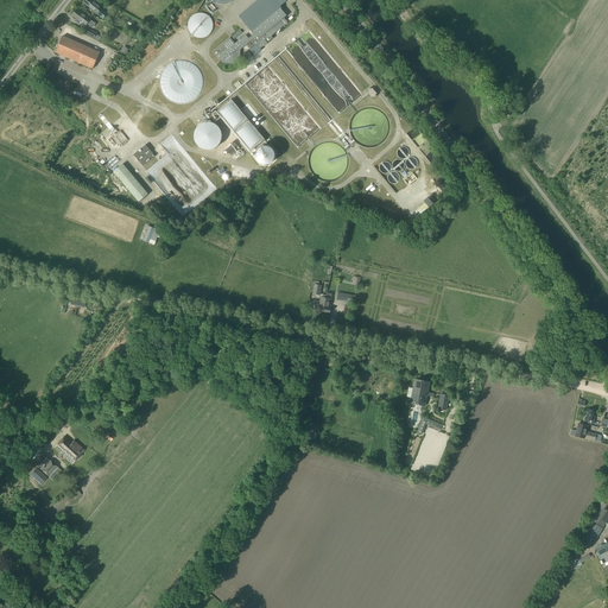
[(84,0),(83,2),(103,19),(108,14),(102,10),(102,8),(96,4),(97,1),(95,0),(84,0)]
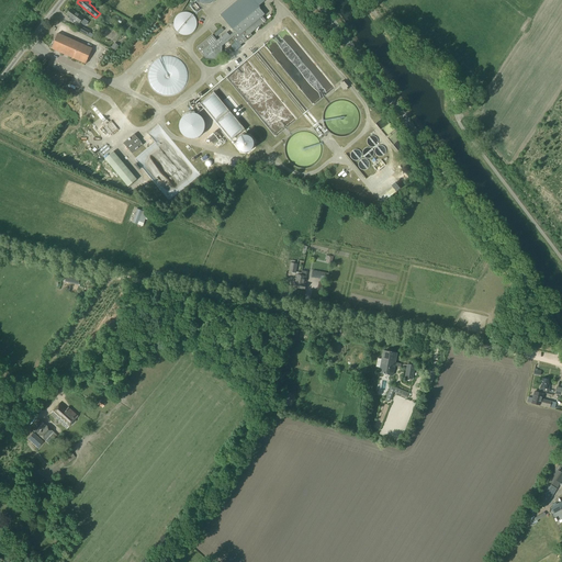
[(212,35),(197,48),(203,56),(204,57),(205,58),(215,59),(222,55),(222,54),(222,47),(222,46),(223,46),(234,36),(240,45),(253,35),(250,33),(266,21),(262,17),(265,14),(259,8),(260,8),(260,7),(254,0),(238,0),(221,15),(233,30),(234,30),(235,31),(229,36),(227,32),(216,41),(212,35)]
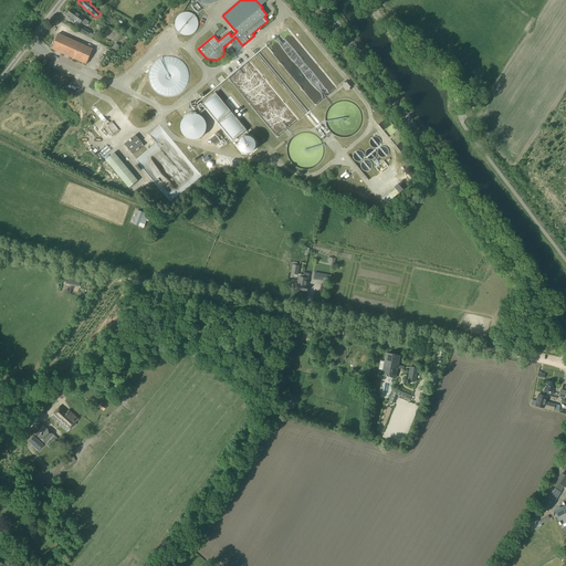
[(191,4),(198,13),(202,10),(196,1),(191,4)]
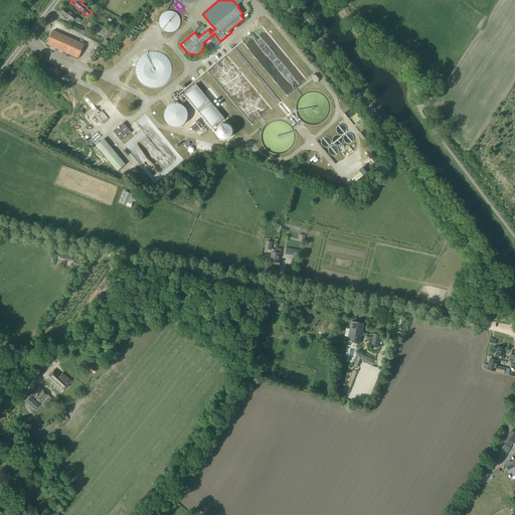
[(65,8),(61,14),(64,16),(63,18),(67,20),(68,19),(72,21),(73,21),(75,23),(78,19),(75,17),(76,16),(77,15),(73,12),(72,13),(65,8)]
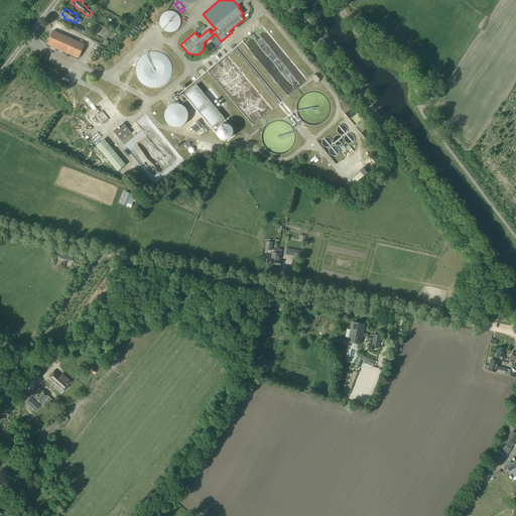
[(183,21),(183,19),(182,17),(181,15),(180,13),(178,11),(176,10),(174,10),(172,9),(170,10),(168,10),(165,11),(164,13),(162,14),(161,17),(160,19),(160,21),(160,23),(161,25),(162,27),(163,29),(165,31),(167,32),(169,32),(171,33),(173,33),(175,32),(178,31),(180,29),(181,28),(182,26),(183,23),(183,21)]
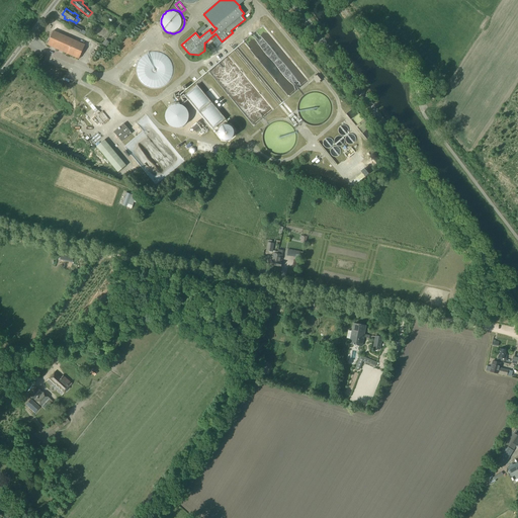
[(73,29),(80,33),(82,29),(82,28),(75,24),(73,29)]
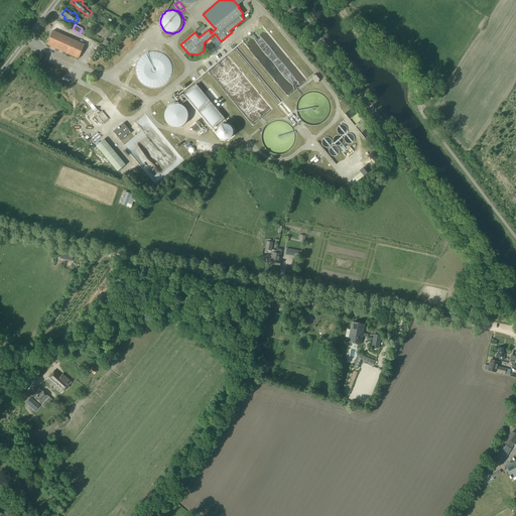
[(47,44),(79,58),(85,45),(56,32),(59,26),(56,25),(53,31),(47,44)]
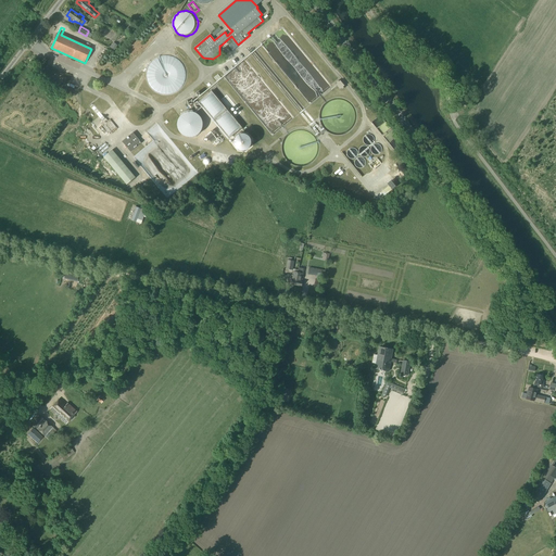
[(336,85),(340,90),(344,86),(340,80),(336,85)]
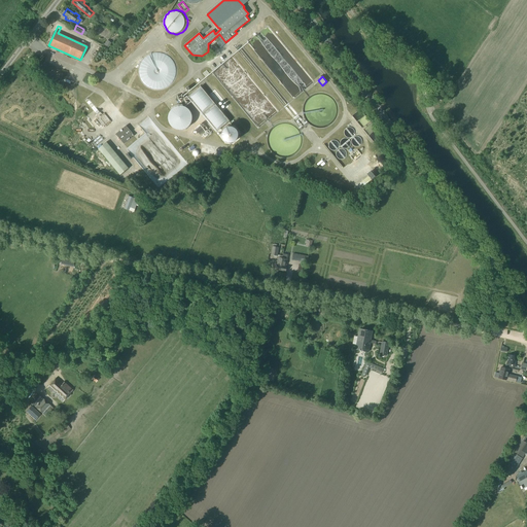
[(201,88),(189,98),(218,133),(231,123),(201,88)]
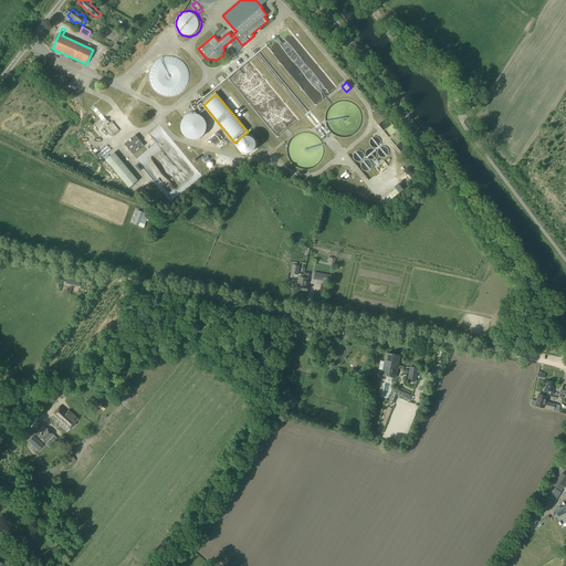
[(192,105),(196,111),(201,113),(202,112),(201,107),(197,102),(192,105)]
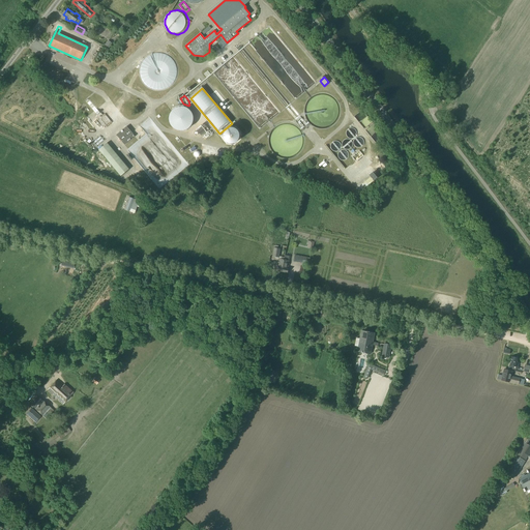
[(194,121),(194,119),(194,116),(193,114),(192,112),(190,110),(188,109),(186,108),(184,107),(182,107),(179,107),(177,107),(175,108),(173,110),(172,111),(170,113),(170,115),(169,118),(169,120),(170,122),(170,124),(172,126),(173,128),(175,129),(177,130),(179,131),(182,131),(184,130),(186,130),(188,129),(190,127),(192,125),(193,123),(194,121)]
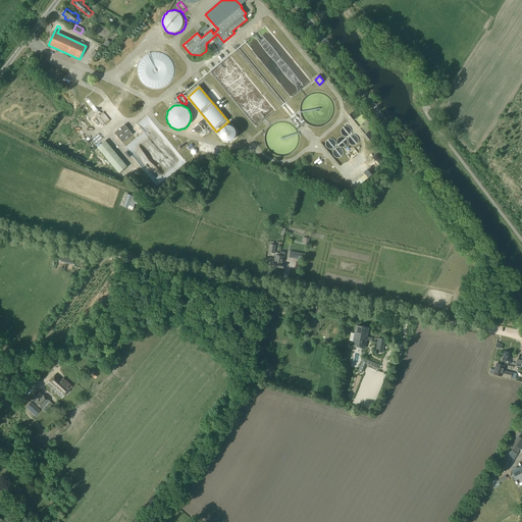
[(96,115),(98,117),(96,118),(103,127),(110,121),(103,113),(101,114),(100,112),(96,115)]
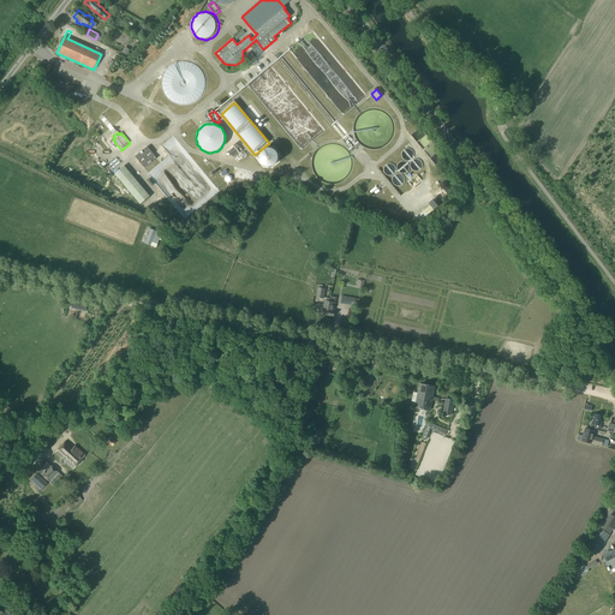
[(168,155),(179,147),(179,148),(180,147),(173,135),(160,143),(168,155)]
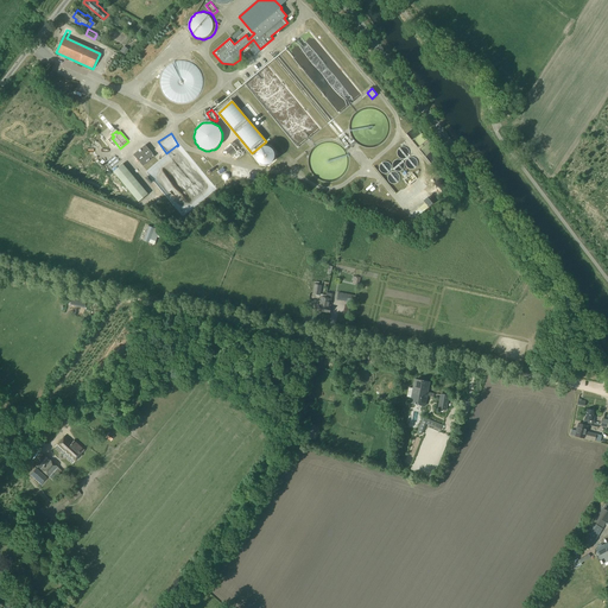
[(222,153),(223,153),(223,154),(223,156),(225,156),(226,156),(226,154),(227,154),(227,153),(228,154),(228,153),(230,156),(240,149),(234,141),(225,150),(226,151),(225,151),(223,151),(223,152),(222,153)]
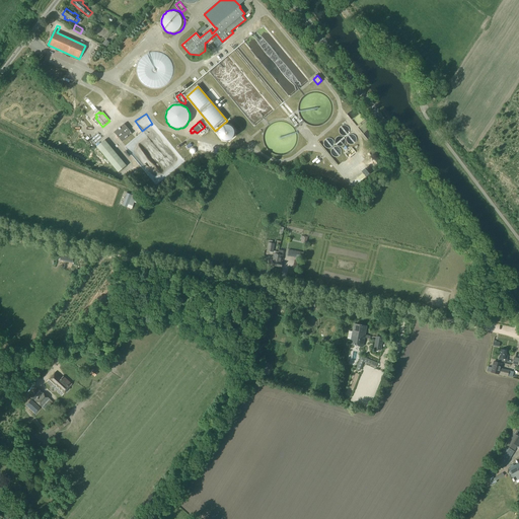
[(114,132),(119,138),(122,142),(132,134),(124,124),(114,132)]
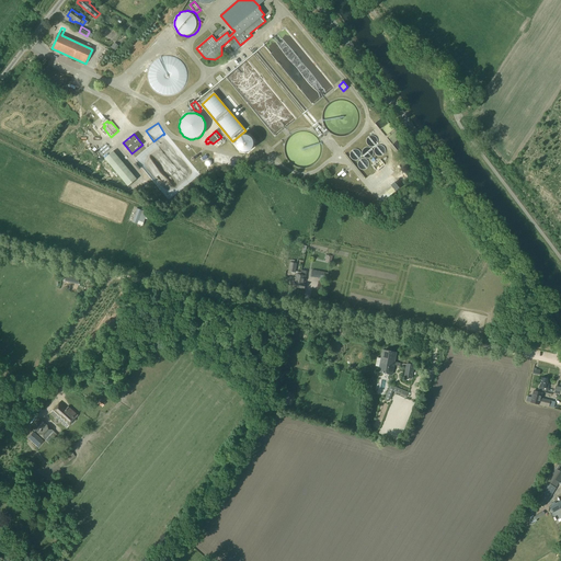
[(105,159),(128,186),(136,180),(113,152),(105,159)]
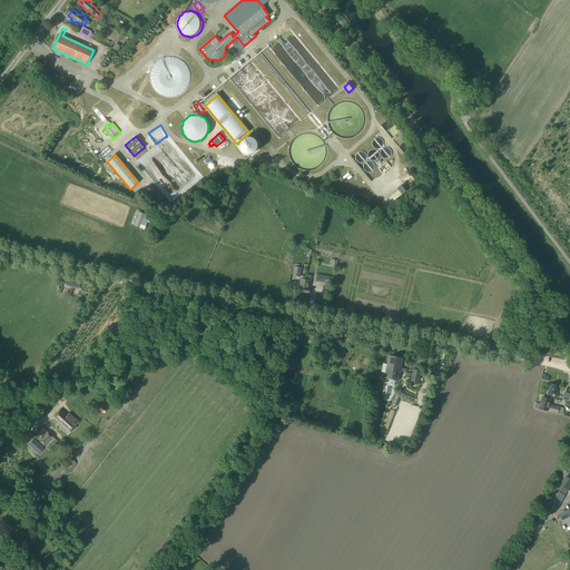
[(384,203),(387,206),(405,192),(402,187),(384,203)]
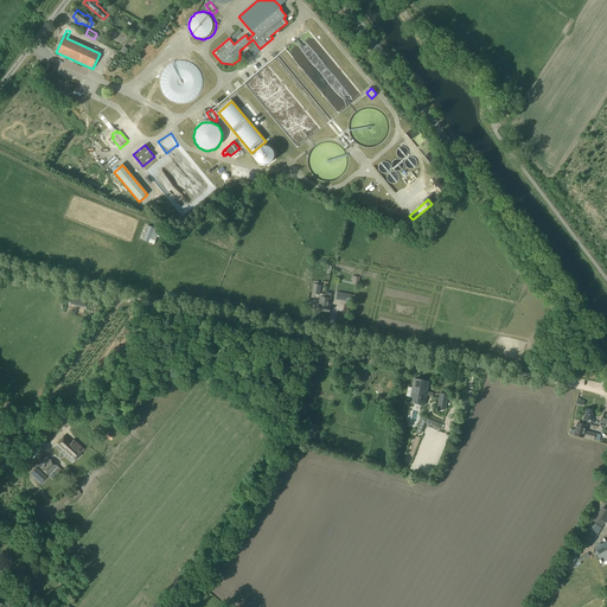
[(144,241),(148,242),(151,238),(155,241),(159,230),(154,228),(147,225),(146,229),(147,229),(144,241)]
